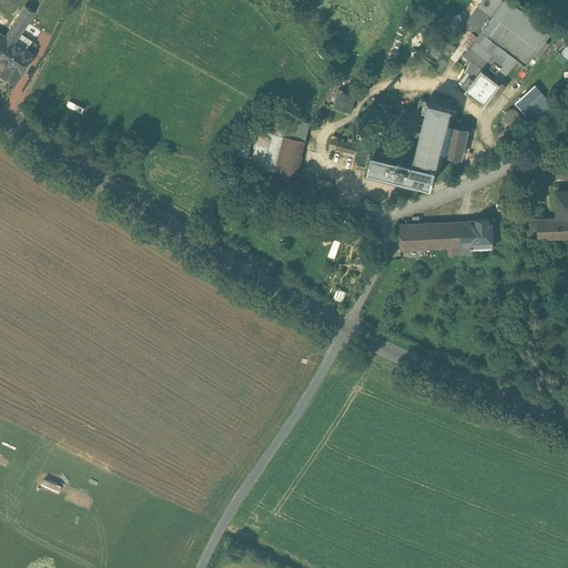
[(504,0),(504,1),(503,0),(483,0),(464,27),(477,37),(464,53),(463,54),(463,56),(464,54),(482,68),(475,77),(474,77),(465,89),(485,103),(494,91),(500,81),(517,59),(526,66),(550,33),(551,32),(551,31),(550,32),(507,0),(504,0)]
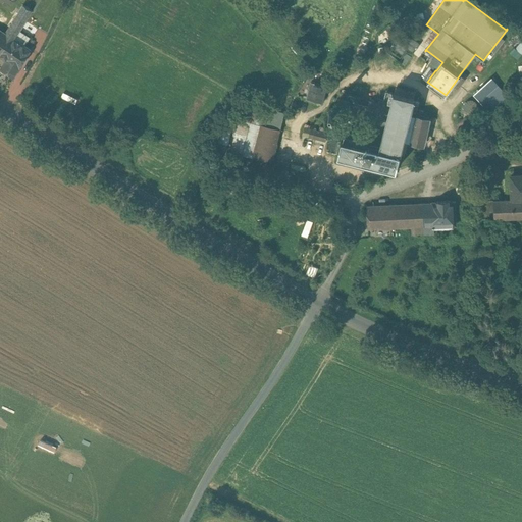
[(0,55),(0,56),(12,39),(6,34),(0,30),(0,55)]
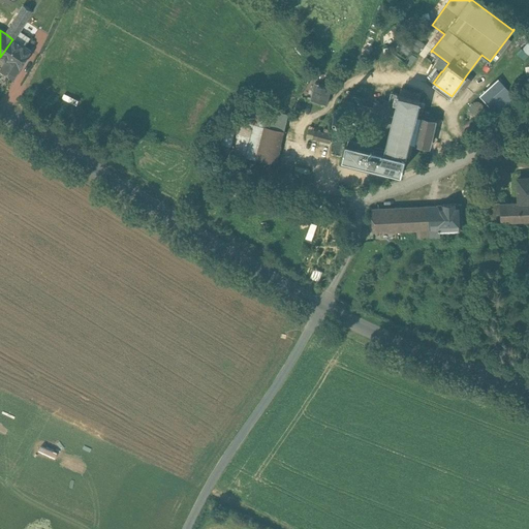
[(425,44),(408,32),(393,52),(406,62),(413,52),(417,55),(425,44)]
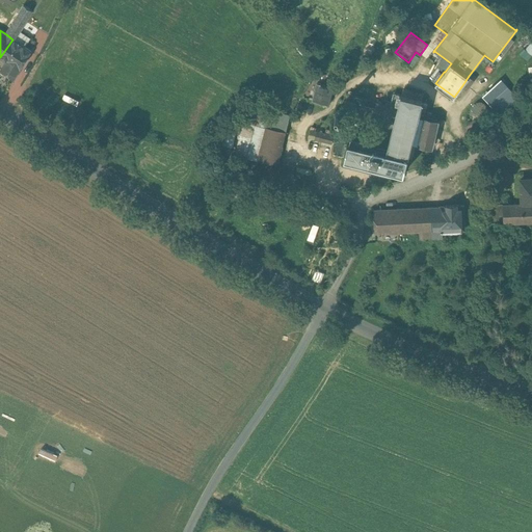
[(12,40),(0,57),(8,62),(3,71),(15,79),(20,70),(20,71),(32,52),(15,41),(12,40)]
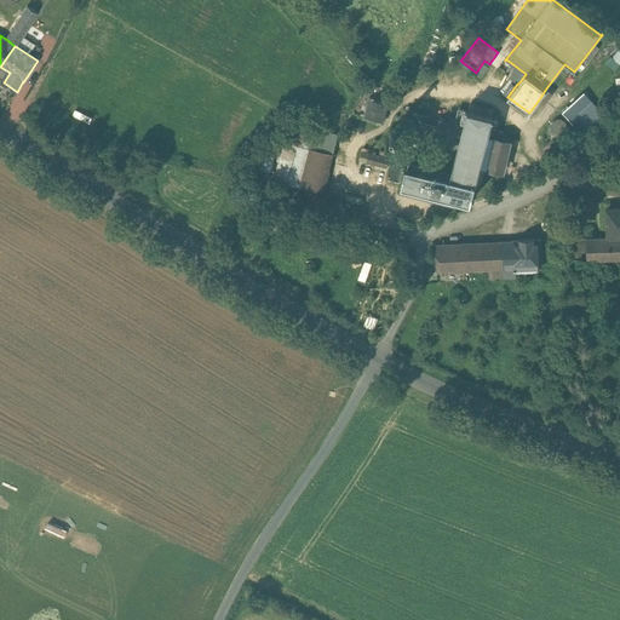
[(581,91),(561,112),(579,130),(600,109),(581,91)]
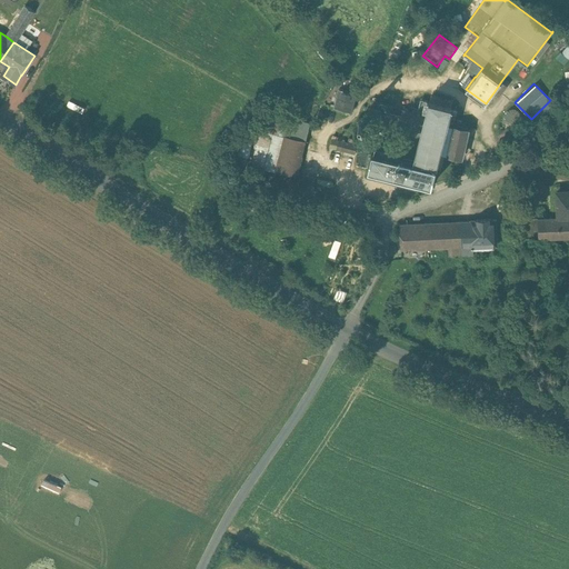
[(356,93),(339,90),(335,108),(351,112),(356,93)]
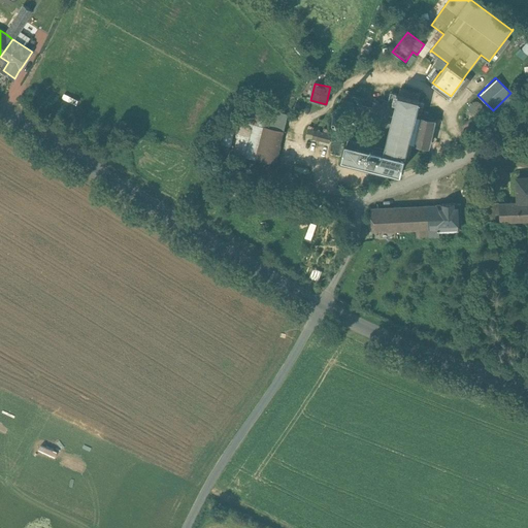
[(395,105),(384,102),(384,105),(374,103),(372,108),(356,104),(352,120),(381,128),(377,140),(348,133),(341,157),(401,172),(408,142),(428,146),(433,121),(415,117),(420,100),(398,94),(395,105)]
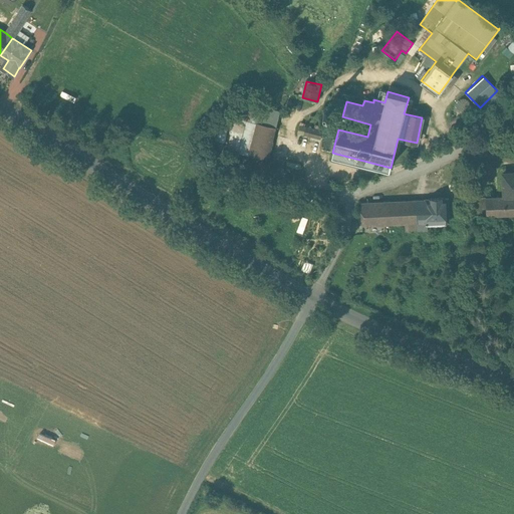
[(352,96),(335,91),(333,97),(344,100),(351,101),(352,96)]
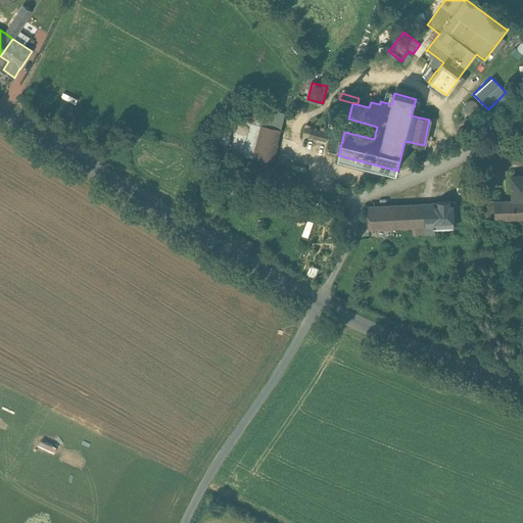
[(350,102),(339,99),(337,109),(347,112),(350,102)]
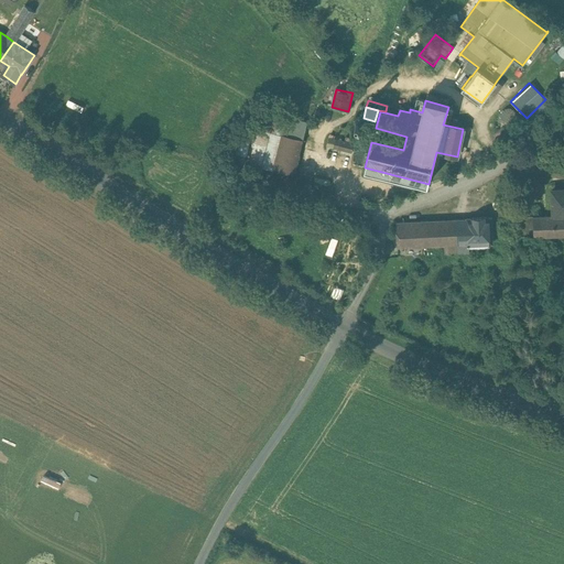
[(283,133),(273,170),(295,175),(303,140),(283,133)]
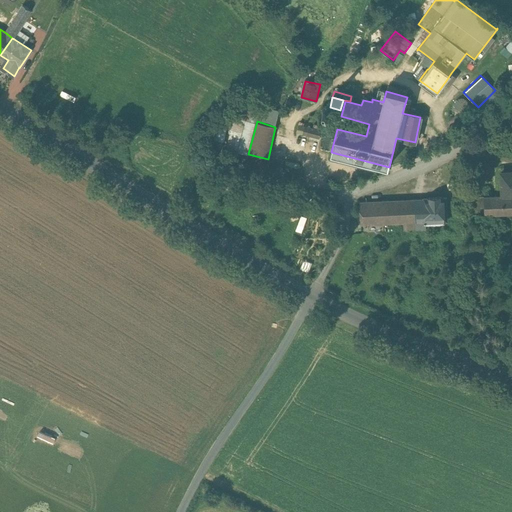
[(321,131),(305,127),(303,134),(319,139),(321,131)]
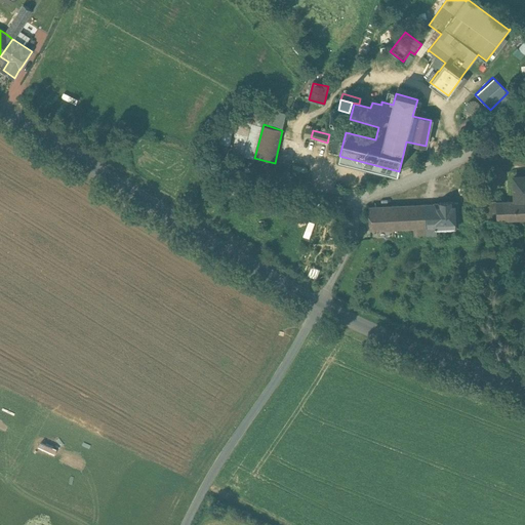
[(344,138),(344,135),(344,133),(342,131),(340,130),(337,130),(335,130),(333,131),(332,133),(332,135),(332,138),(333,140),(335,142),(338,142),(340,142),(342,140),(344,138)]
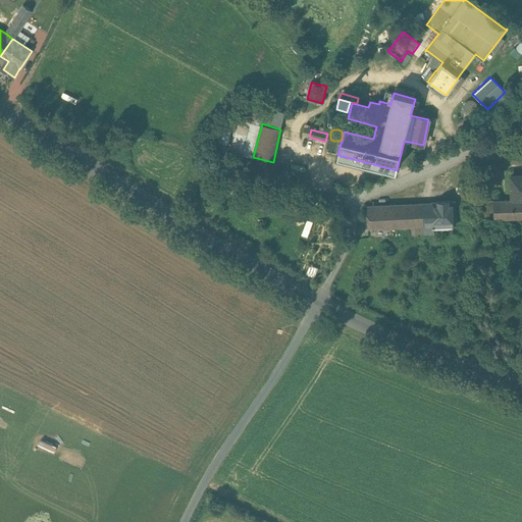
[(337,150),(338,148),(337,146),(336,144),(334,143),(332,142),(330,143),(328,144),(327,146),(326,148),(327,151),(328,152),(330,154),(332,154),(334,154),(336,152),(337,150)]
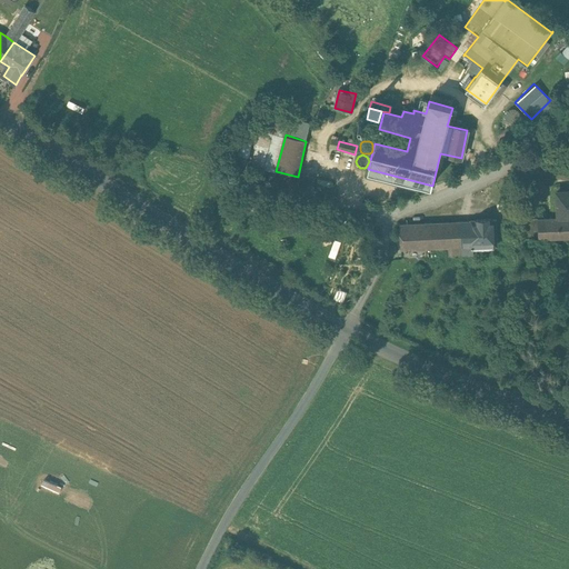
[(568,191),(557,192),(558,217),(560,238),(568,237),(568,191)]
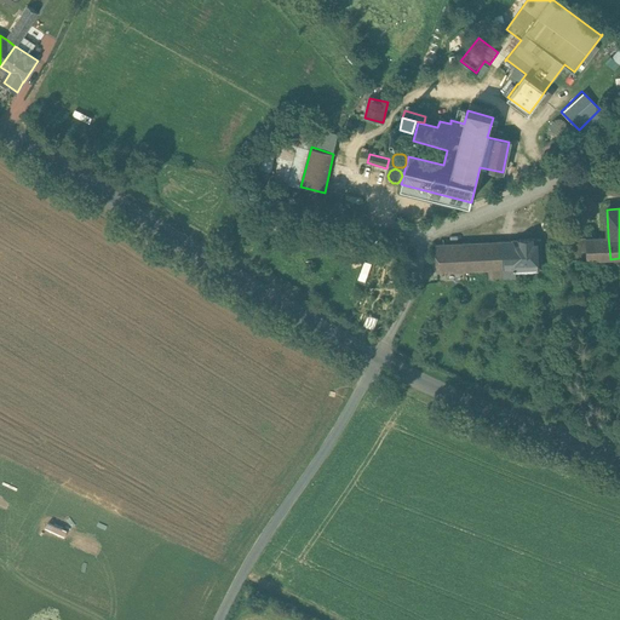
[(608,236),(586,237),(587,260),(610,259),(608,236)]
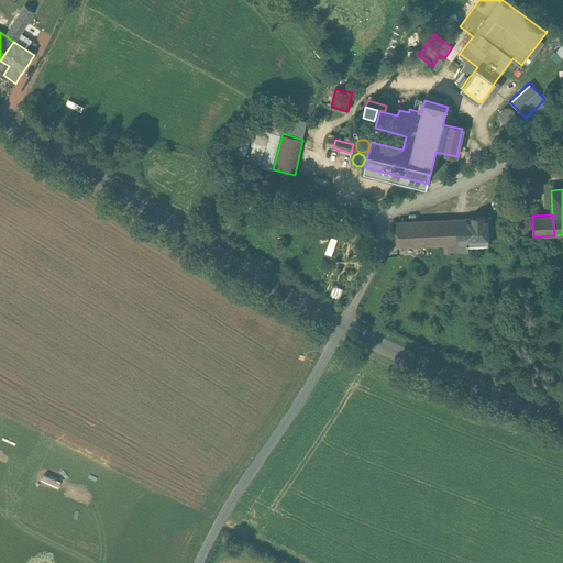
[(532,216),(517,217),(518,236),(533,236),(532,216)]
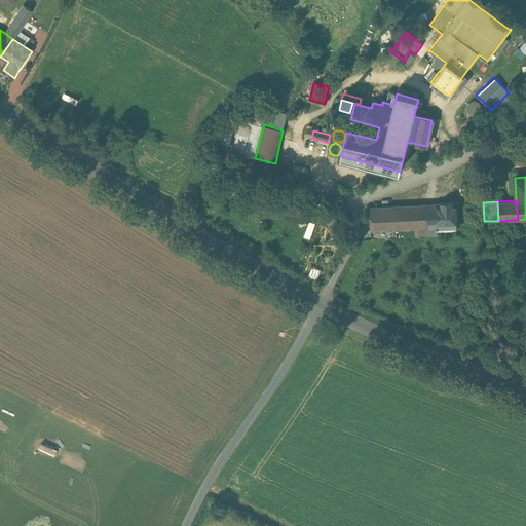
[(454,202),(440,203),(440,204),(436,204),(438,228),(438,231),(456,230),(456,227),(459,227),(459,221),(459,217),(458,216),(459,215),(459,211),(458,210),(458,203),(454,203),(454,202)]
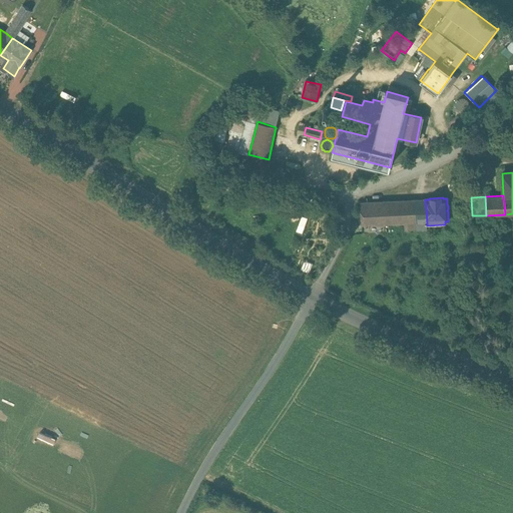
[(425,199),(378,201),(379,224),(405,223),(427,222),(425,199)]
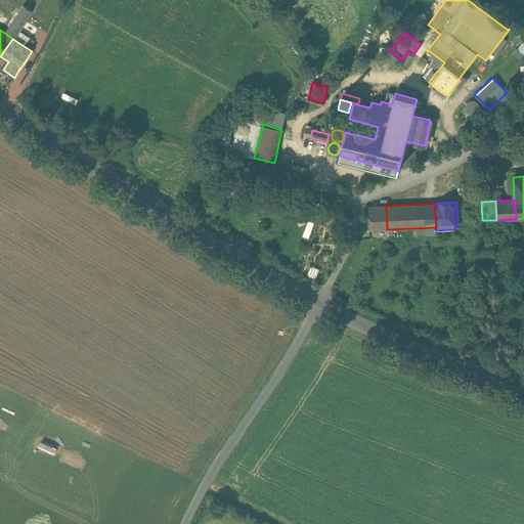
[(386,206),(368,207),(369,230),(387,229),(386,206)]
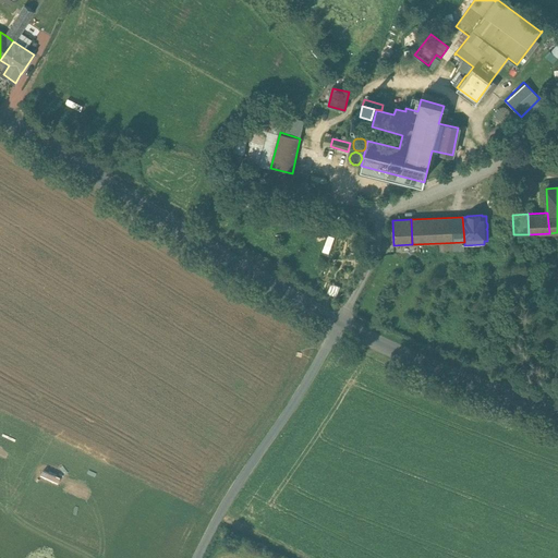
[(328,253),(335,237),(328,234),(322,251),(328,253)]
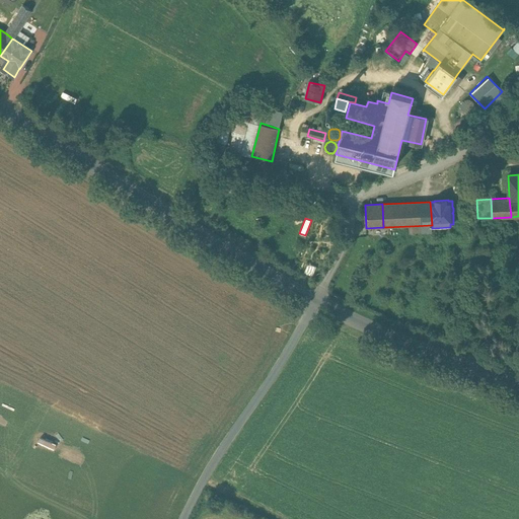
[(432,225),(410,226),(410,234),(432,233),(432,228),(432,225)]
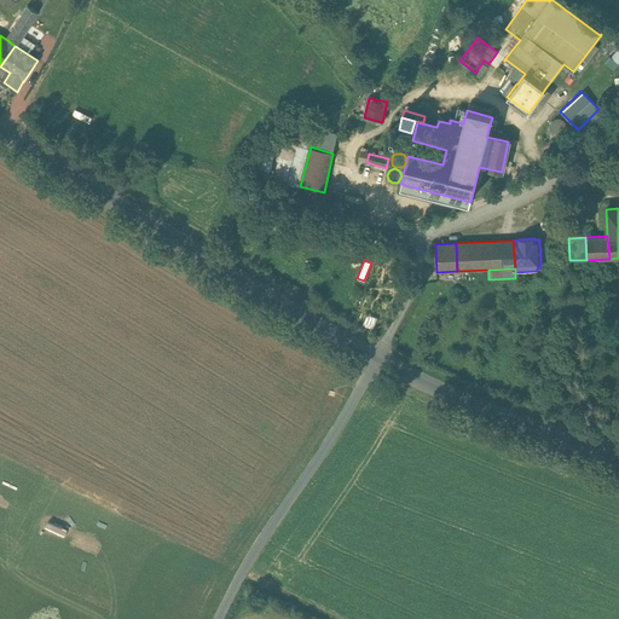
[(526,298),(515,294),(508,319),(519,322),(526,298)]
